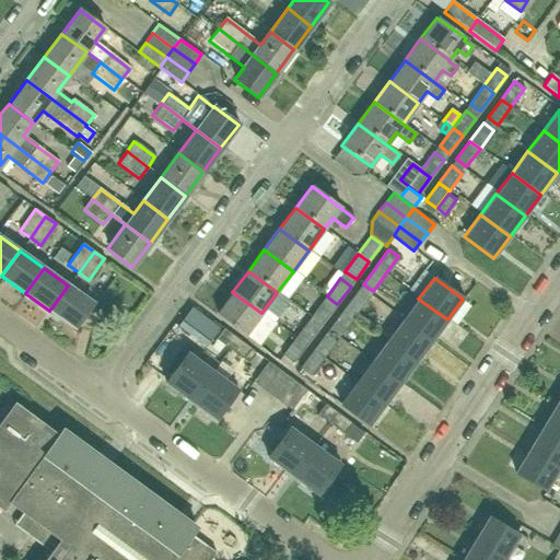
[(92,303),(68,286),(49,311),(73,328),(92,303)]
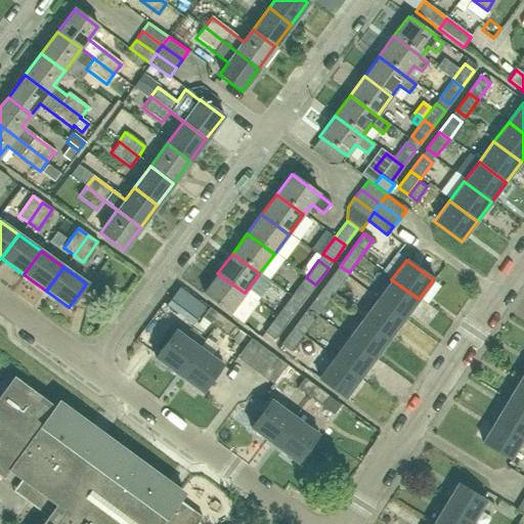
[(245,293),(217,273),(203,294),(229,313),(245,293)]
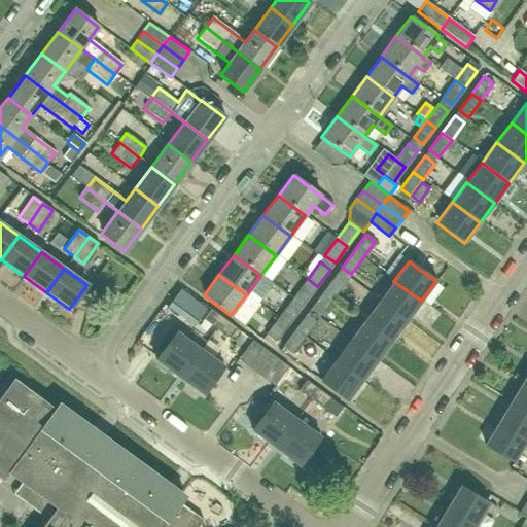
[(346,282),(338,276),(313,308),(321,314),(346,282)]
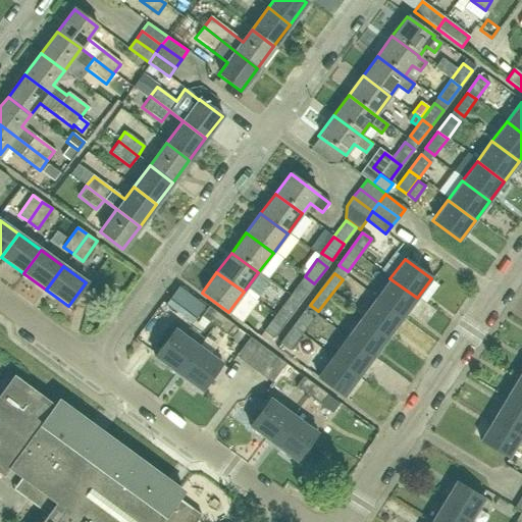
[(302,300),(314,283),(305,276),(293,293),(302,300)]
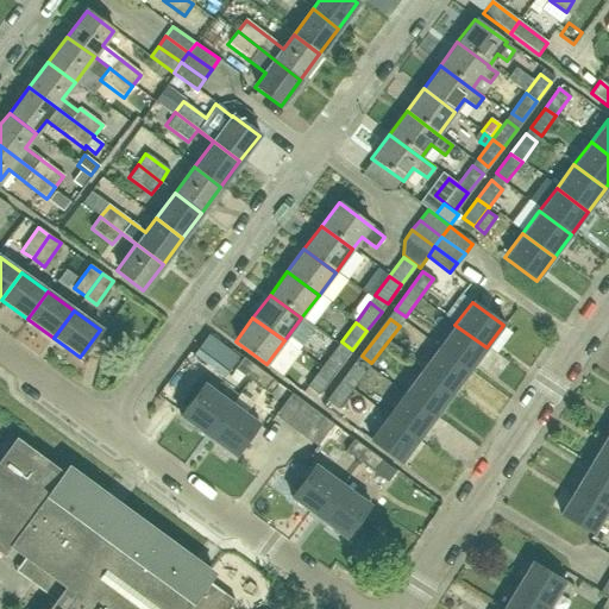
[(469,371),(487,347),(454,325),(438,347),(469,371)]
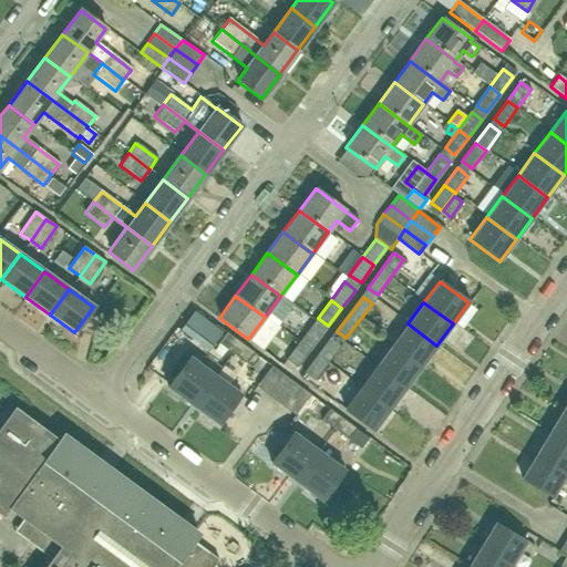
[(192,311),(179,328),(208,349),(220,332),(192,311)]
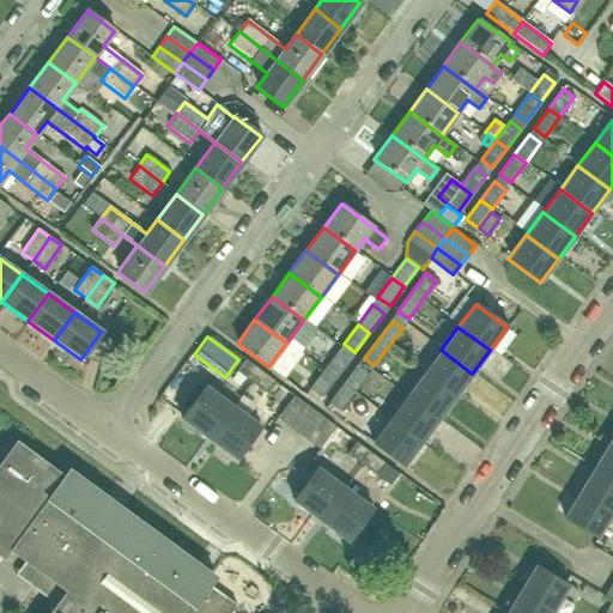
[(423,374),(455,396),(472,374),(441,350),(423,374)]
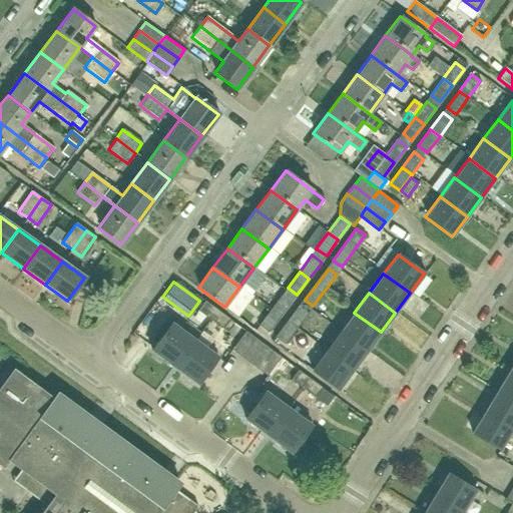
[(284,294),(271,310),(280,317),(293,301),(284,294)]
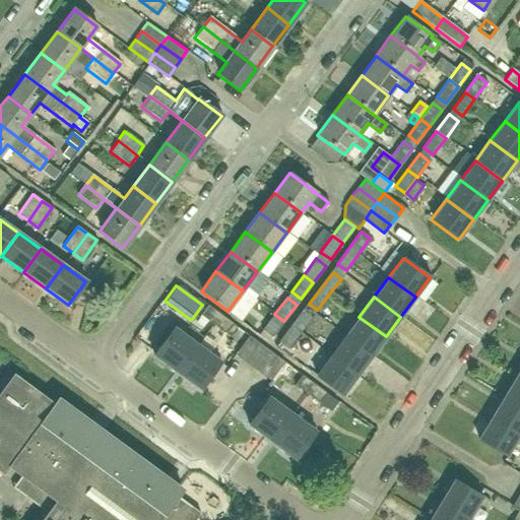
[(207,306),(200,315),(212,324),(219,314),(208,305),(207,306)]
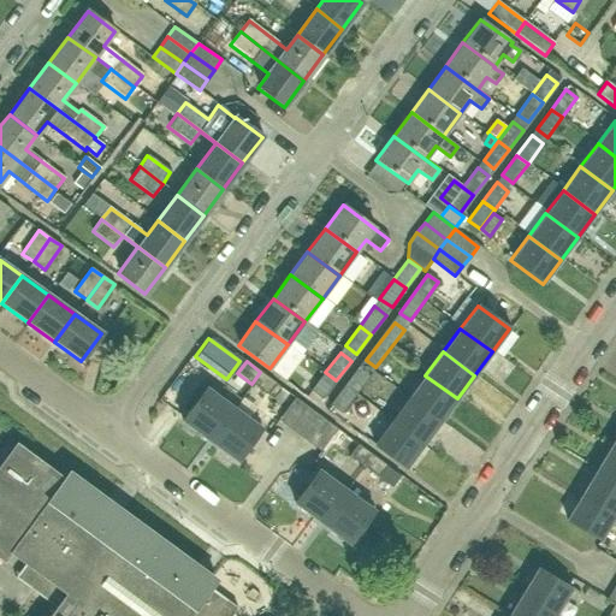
[(369,375),(360,368),(331,406),(342,413),(369,375)]
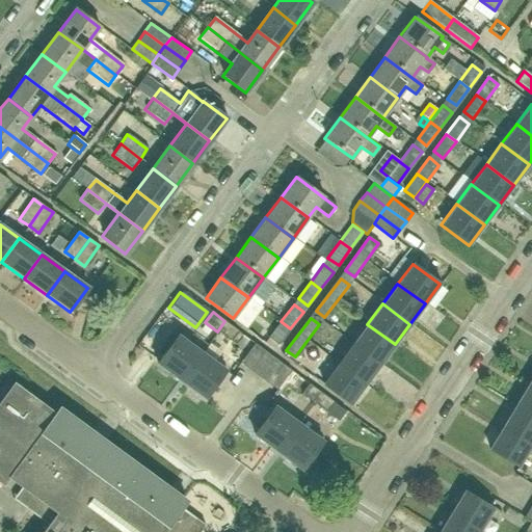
[(237,330),(224,321),(217,331),(229,341),(237,330)]
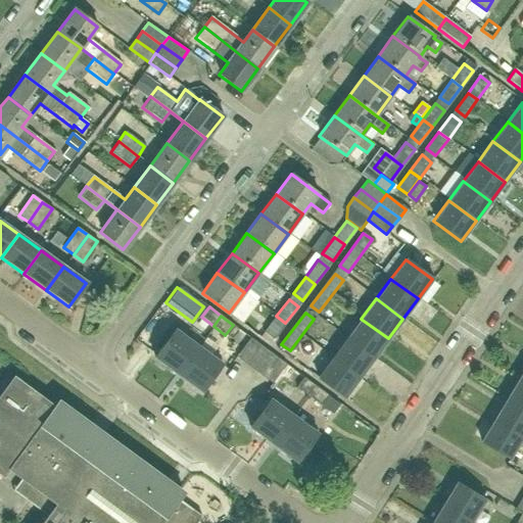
[(274,338),(285,323),(276,316),(265,331),(274,338)]
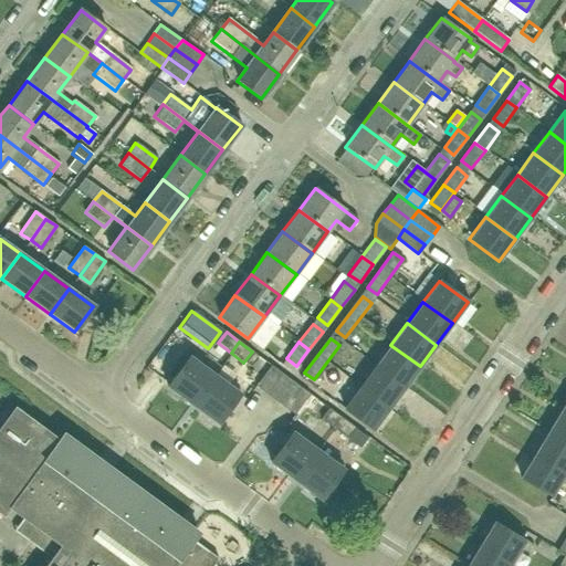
[(375,366),(404,388),(420,366),(390,345),(375,366)]
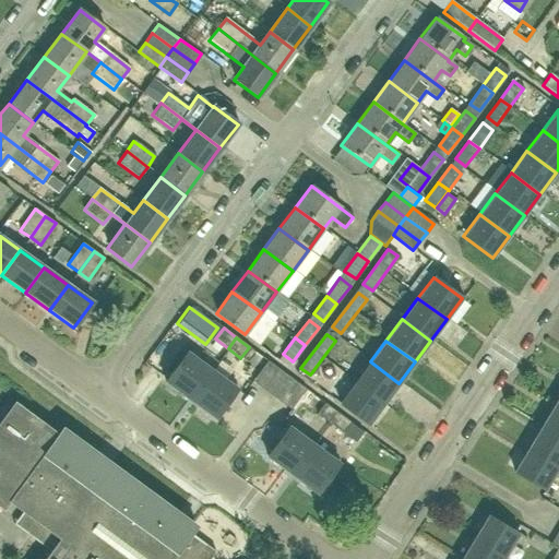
[(190,401),(212,371),(187,353),(165,382),(190,401)]
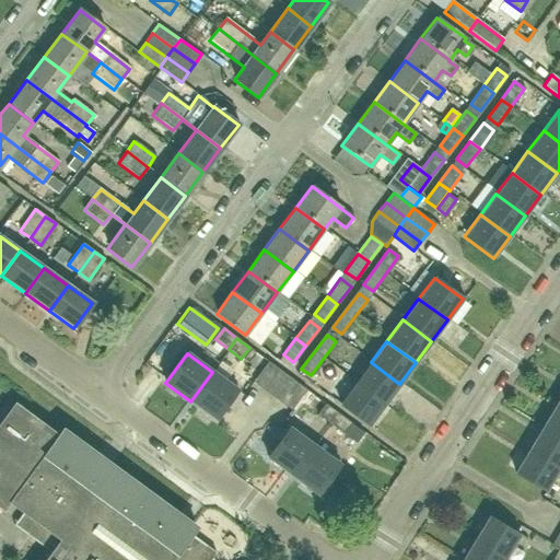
[(305,391),(268,362),(253,383),(290,411),(305,391)]
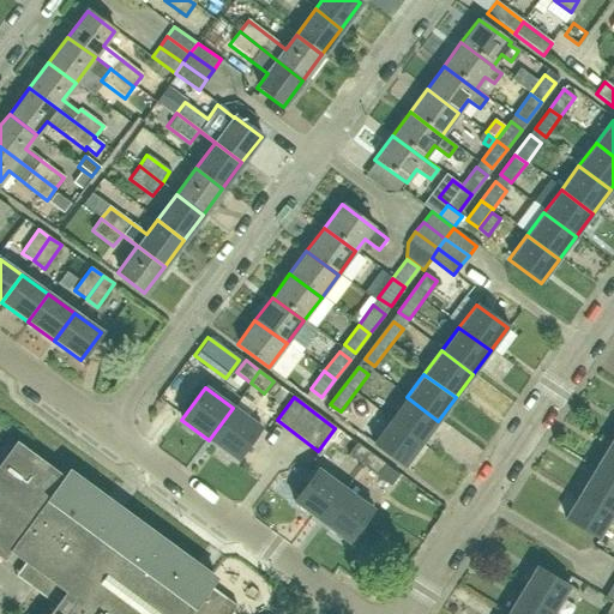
[(421,444),(438,421),(407,397),(390,420),(421,444)]
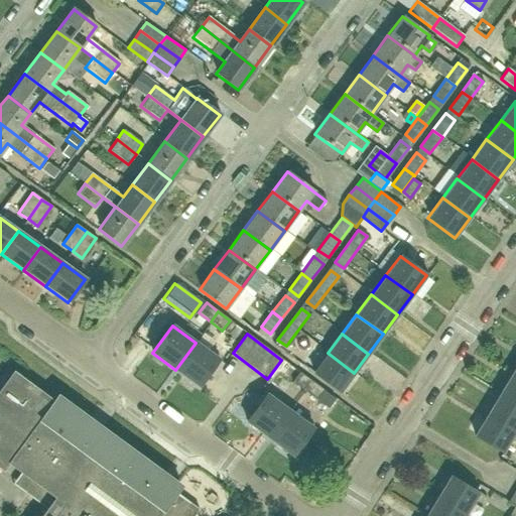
[(219,360),(196,343),(175,370),(199,387),(219,360)]
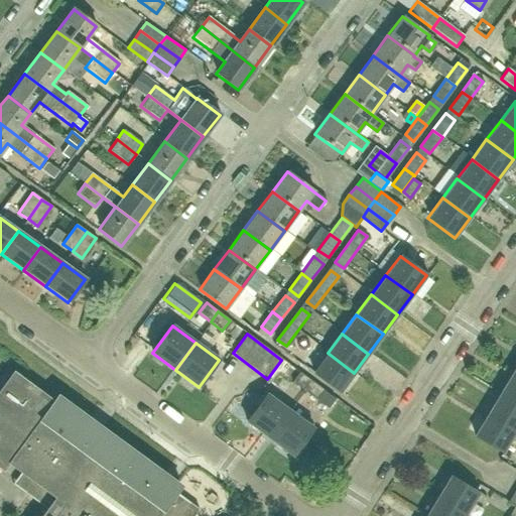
[(339,392),(354,373),(328,353),(312,373),(339,392)]
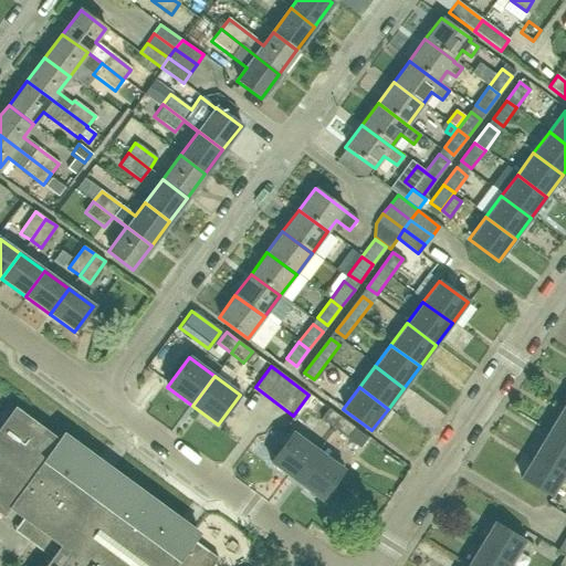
[(60,439),(13,405),(0,422),(0,514),(1,515),(8,506),(38,528),(28,542),(50,558),(43,565),(208,565),(216,557),(94,467),(98,462),(62,435),(60,439)]
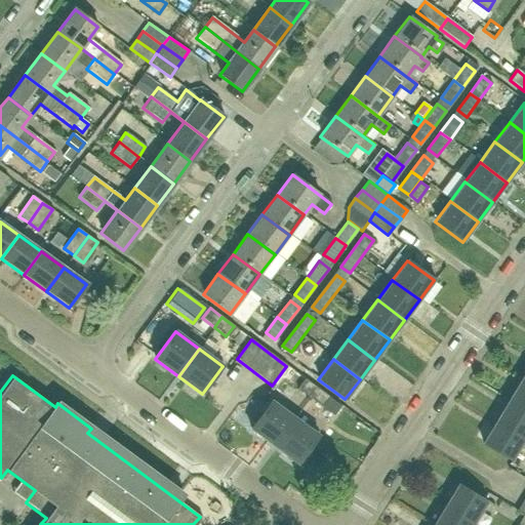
[(328,397),(305,379),(297,390),(321,407),(328,397)]
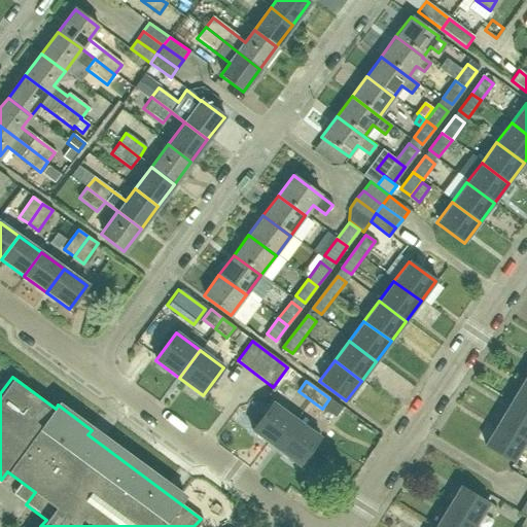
[(511,402),(526,412),(526,383),(523,381),(511,402)]
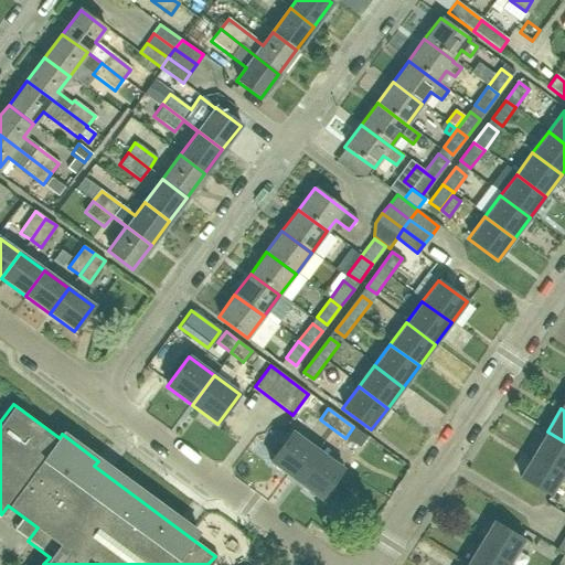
[(269,461),(295,480),(317,450),(291,432),(269,461)]
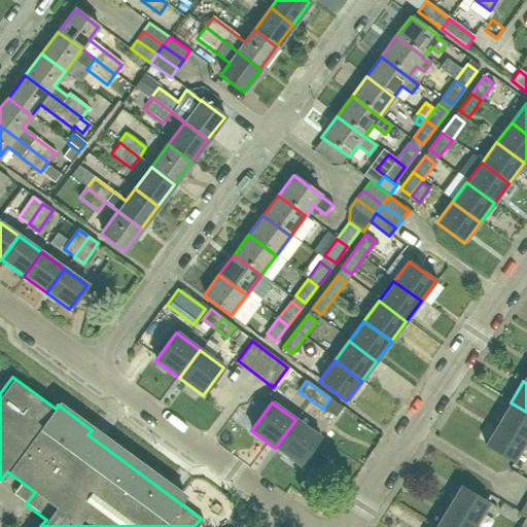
[(497,424),(526,441),(526,440),(526,412),(511,402),(497,424)]
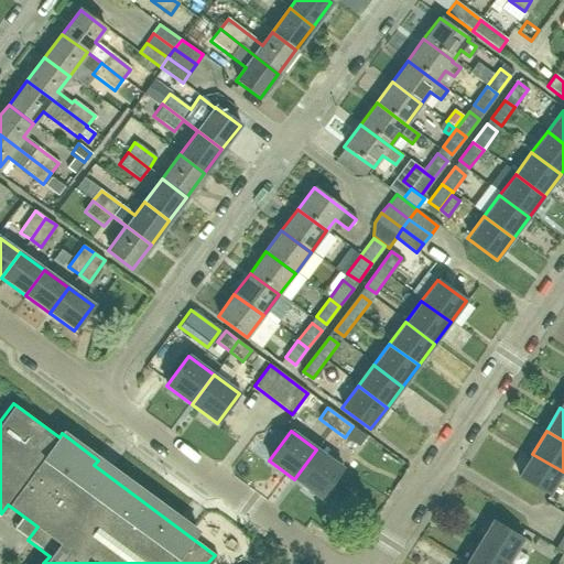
[(316,449),(294,479),(318,498),(340,468),(316,449)]
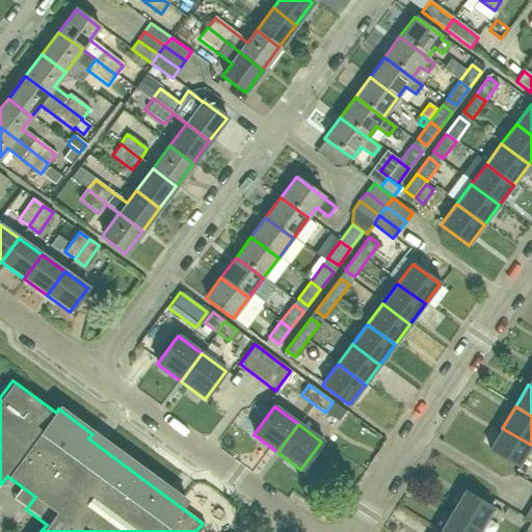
[(531,445),(502,428),(489,449),(519,467),(531,445)]
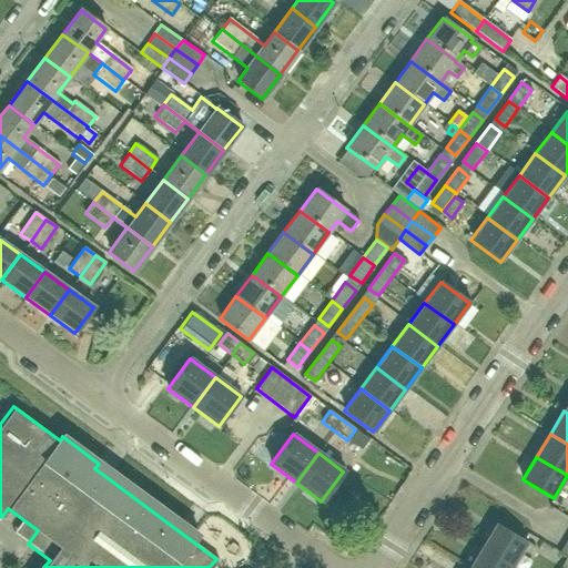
[(496,524),(482,547),(513,566),(527,543),(496,524)]
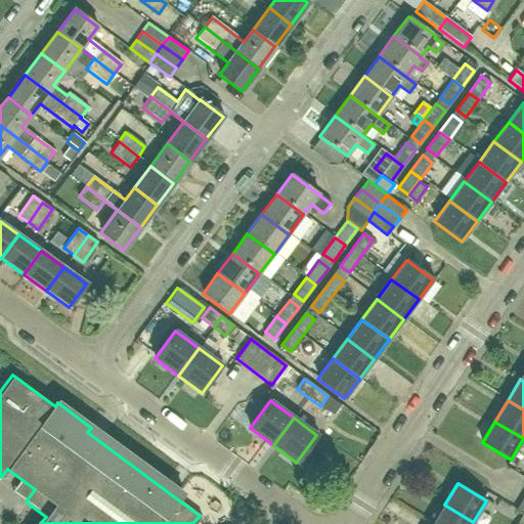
[(471,523),(473,522),(444,505),(432,523),(471,523)]
